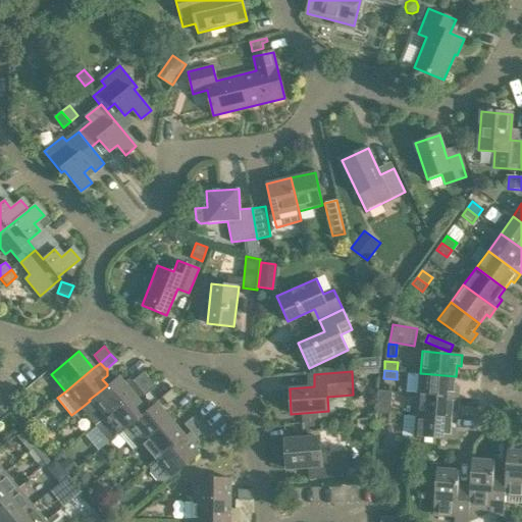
[(132,381),(138,388),(148,379),(142,372),(133,380),(132,381)]
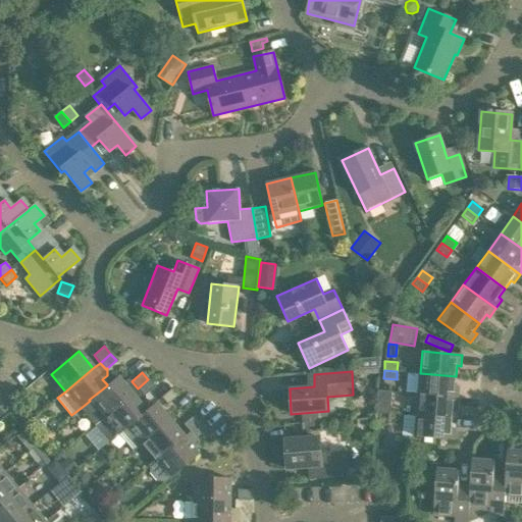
[(420,373),(418,394),(458,398),(459,386),(455,386),(456,376),(420,373)]
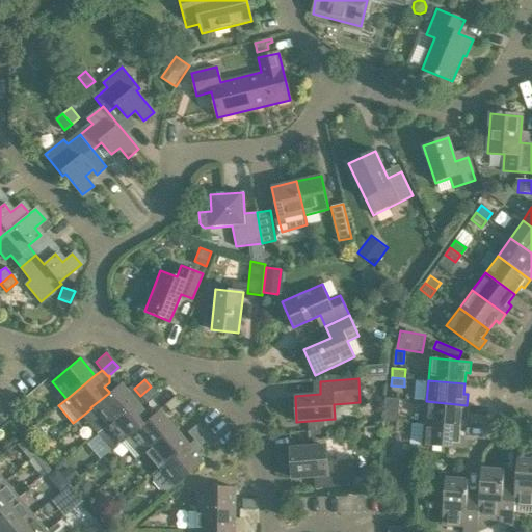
[(96,433),(140,396),(134,389),(135,388),(130,386),(124,391),(118,383),(109,392),(109,393),(90,407),(91,408),(81,417),(96,433)]
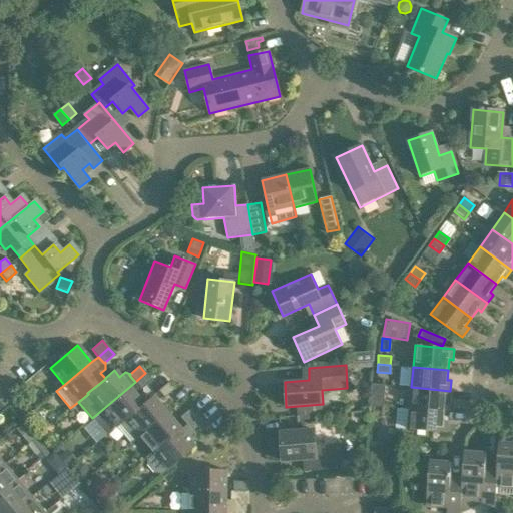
[(145,373),(135,382),(141,389),(142,388),(151,380),(145,373)]
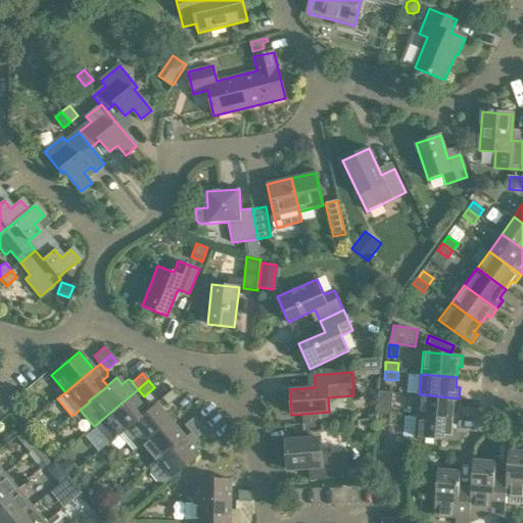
[(145,412),(140,406),(145,400),(145,395),(144,396),(138,389),(94,426),(108,443),(120,434),(127,427),(145,412)]
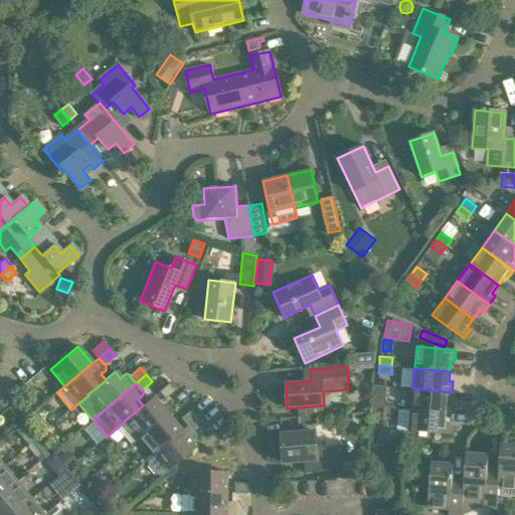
[(158,392),(164,399),(175,390),(169,383),(158,392)]
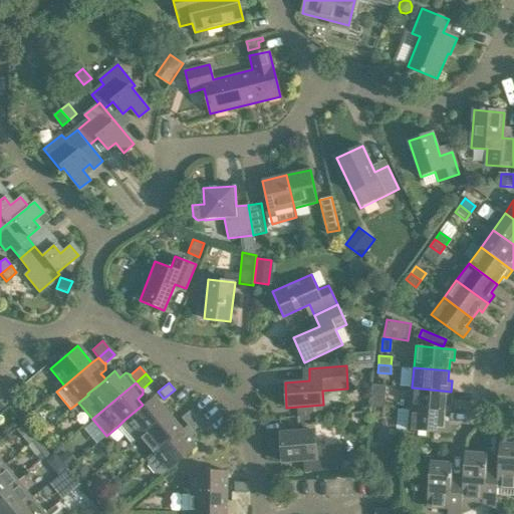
[(373,383),(371,406),(384,407),(387,384),(373,383)]
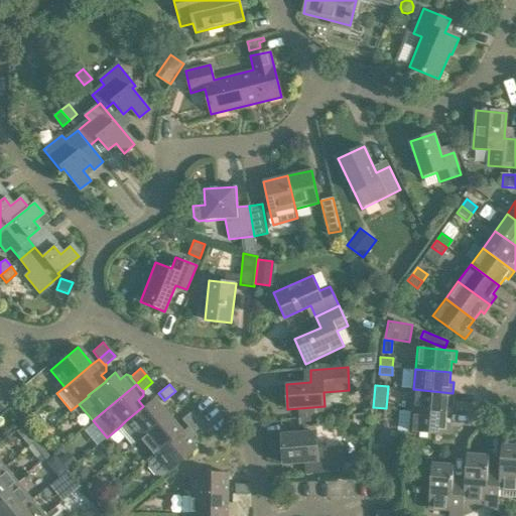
[(453,393),(413,389),(411,410),(446,413),(447,403),(452,403),(453,393)]
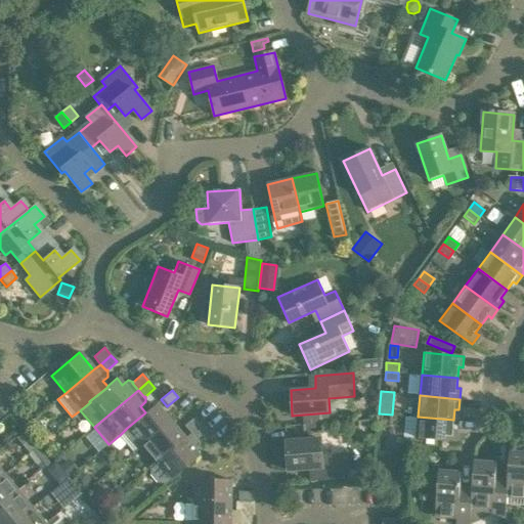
[(141,445),(169,422),(155,404),(145,412),(127,428),(120,435),(133,451),(141,445)]
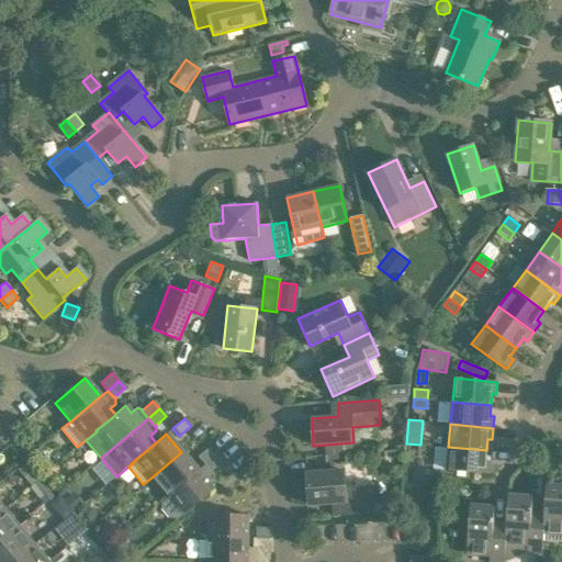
[(203,464),(215,454),(209,447),(197,457),(203,464)]
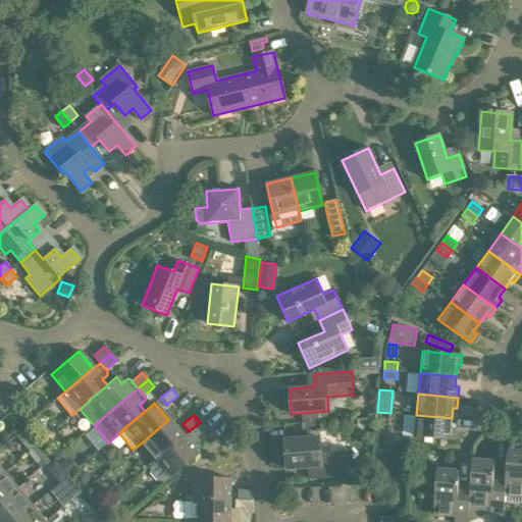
[(452,418),(416,415),(414,436),(454,440),(455,429),(451,428),(452,418)]
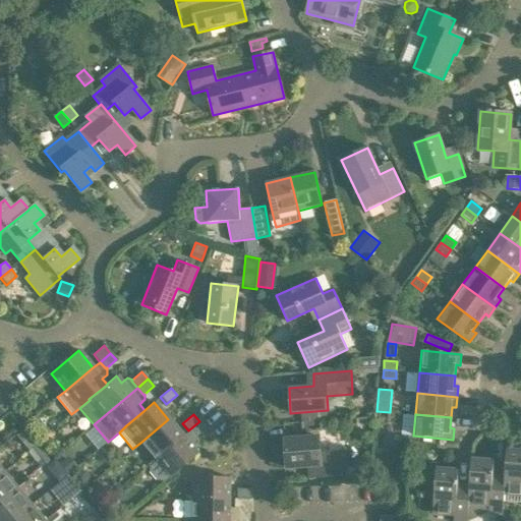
[(155,459),(182,437),(182,436),(168,419),(140,443),(155,459)]
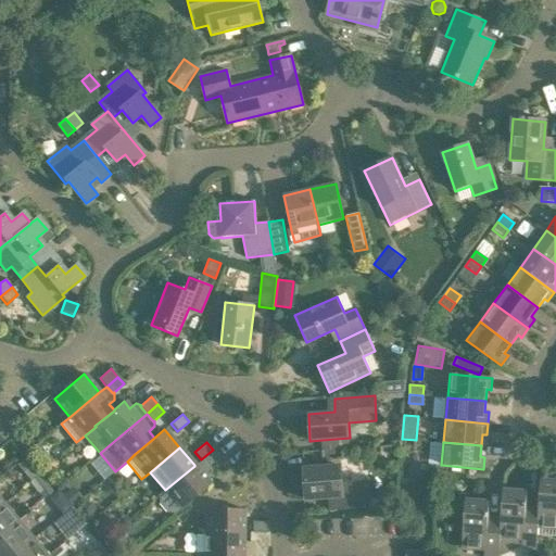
[(194,466),(165,490),(158,496),(159,498),(159,505),(166,514),(172,514),(173,515),(180,508),(210,484),(204,477),(207,475),(207,467),(219,457),(213,450),(201,459),(194,465),(194,466)]
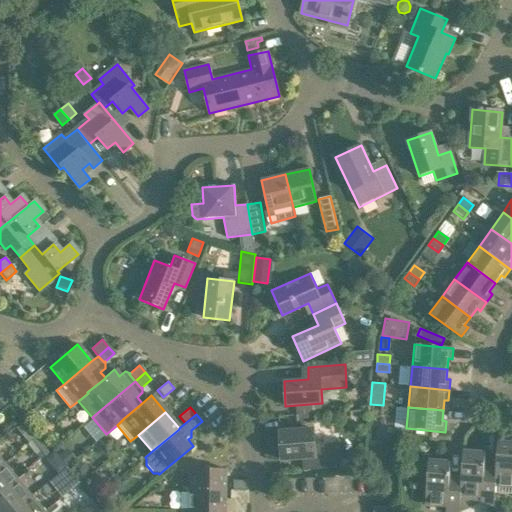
[(280,432),(282,460),(309,458),(310,470),(335,468),(334,444),(315,445),(313,429),(280,432)]
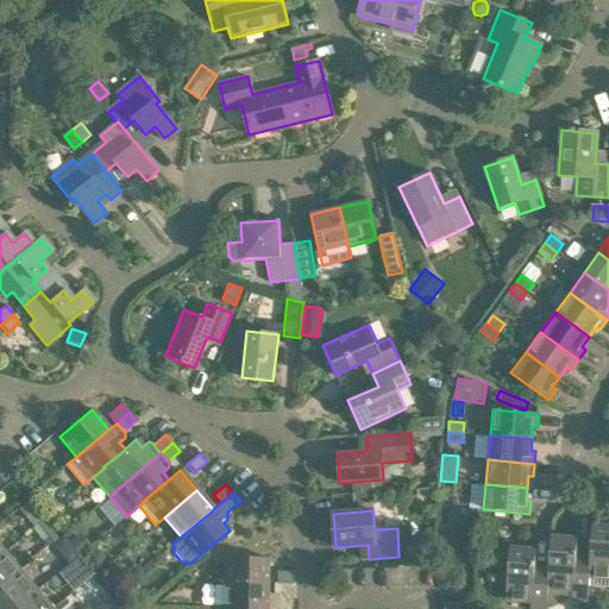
[(42,519),(31,528),(42,540),(48,547),(58,538),(52,532),(42,519)]
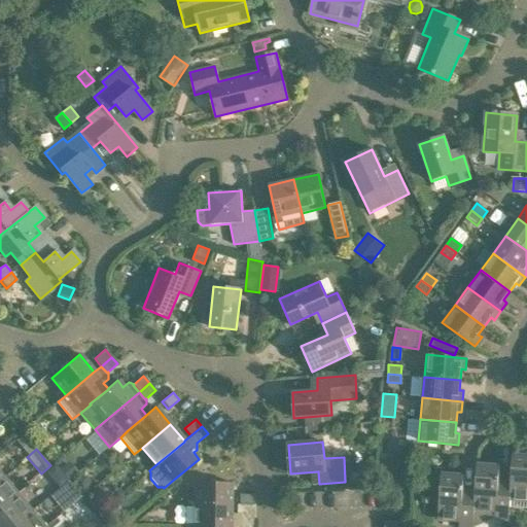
[(526,456),(513,455),(510,489),(510,490),(510,499),(526,500),(526,456)]
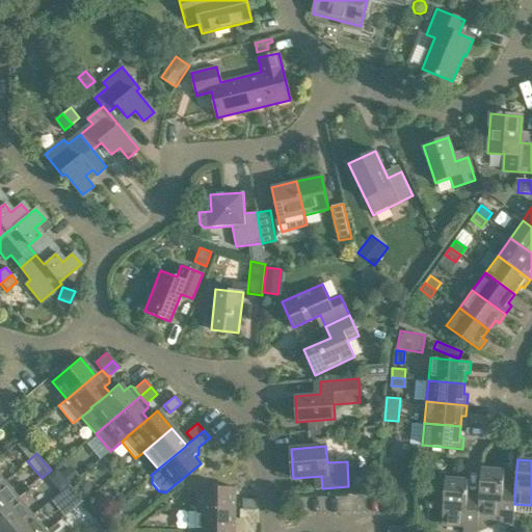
[(59,474),(68,483),(77,475),(70,466),(59,474)]
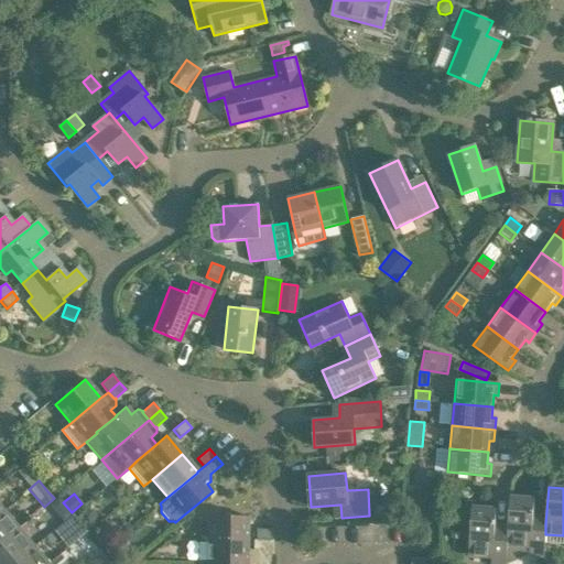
[(57,496),(47,503),(62,521),(71,513),(57,496)]
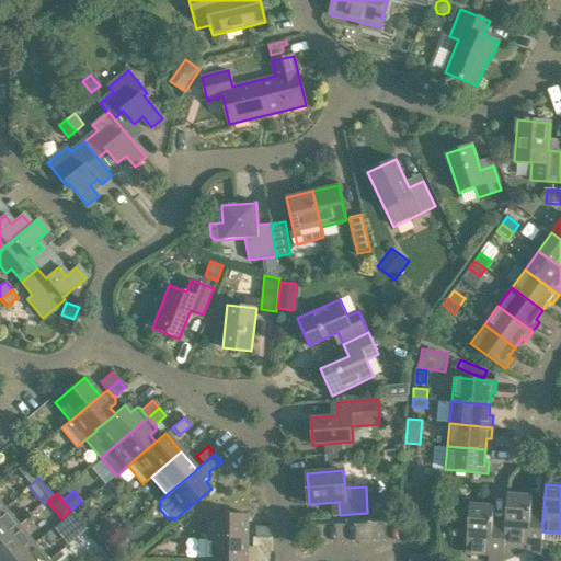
[(388,502),(373,503),(374,513),(400,511),(399,494),(387,495),(388,502)]
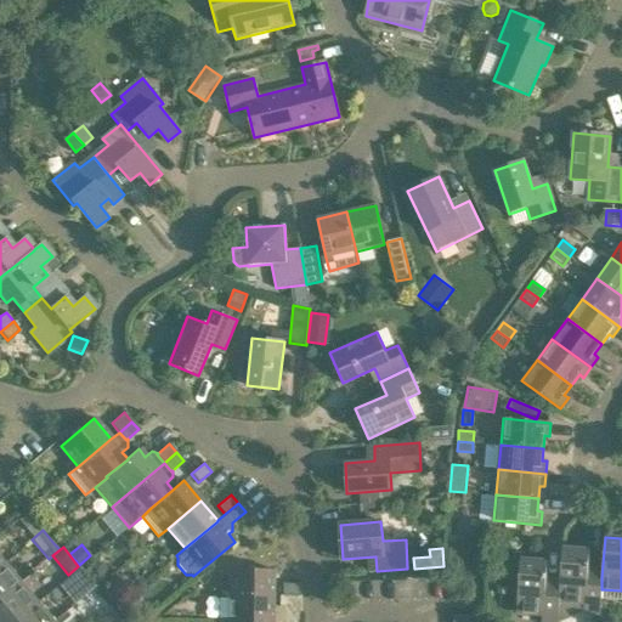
[(563,548),(559,589),(560,589),(559,600),(560,600),(584,603),(583,612),(600,614),(601,589),(601,578),(601,577),(587,577),(589,550),(563,548)]
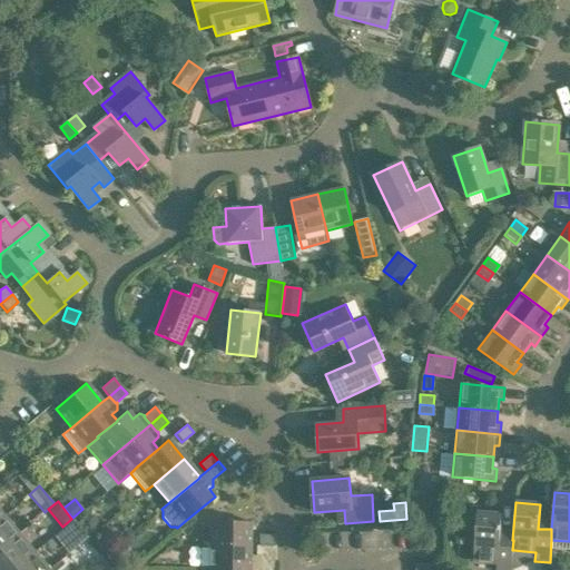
[(513,540),(512,540),(500,539),(501,514),(477,513),(473,561),(497,562),(495,569),(511,569),(513,550),(512,550),(513,540)]
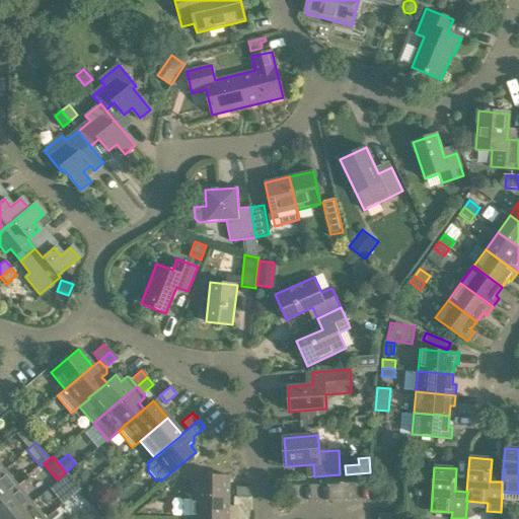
[(0,500),(17,487),(3,470),(0,472),(0,500)]
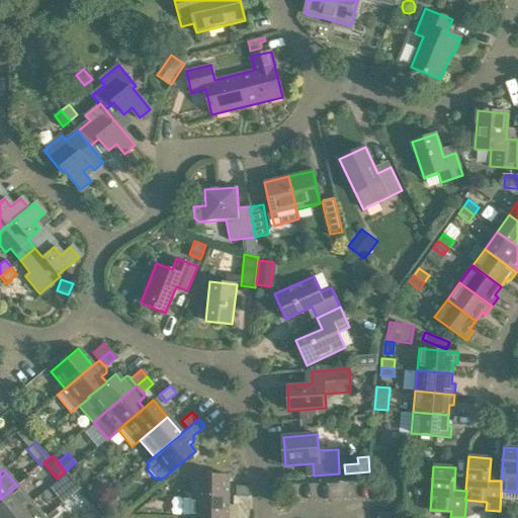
[(67,471),(46,486),(56,503),(78,489),(67,471)]
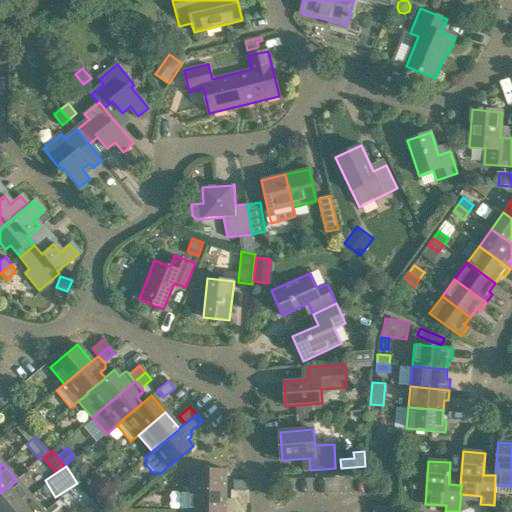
[(188,469),(188,491),(224,491),(224,469),(188,469)]
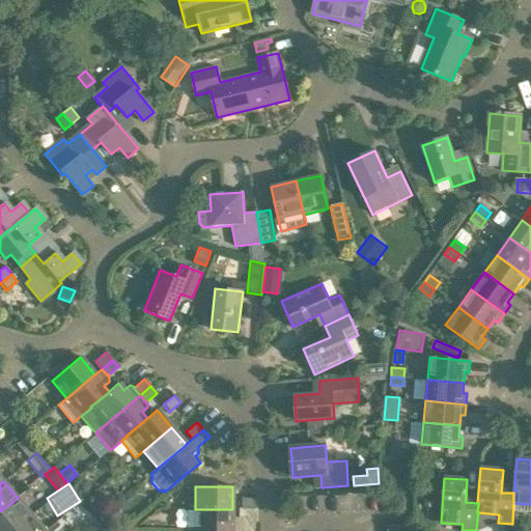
[(10,530),(31,514),(18,498),(0,511),(0,530),(10,530)]
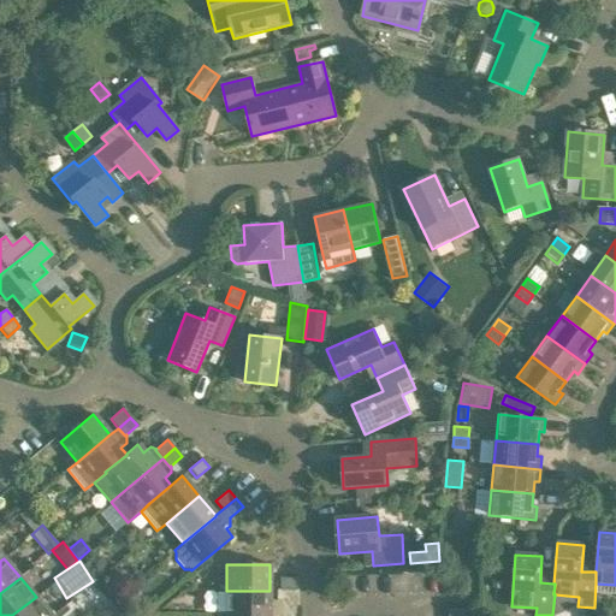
[(279,579),(279,590),(295,590),(295,579),(279,579)]
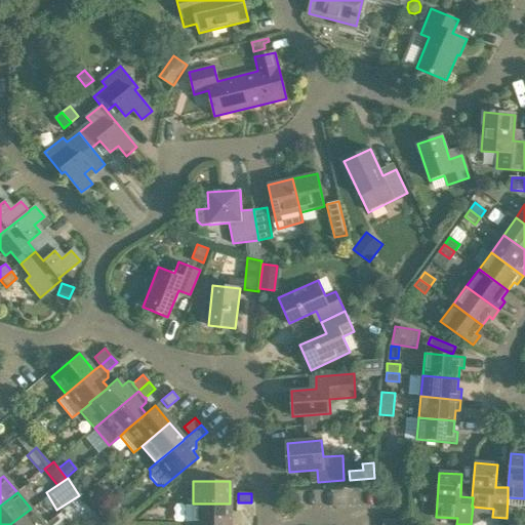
[(238,514),(230,514),(230,503),(193,503),(192,524),(237,524),(238,517),(238,514)]
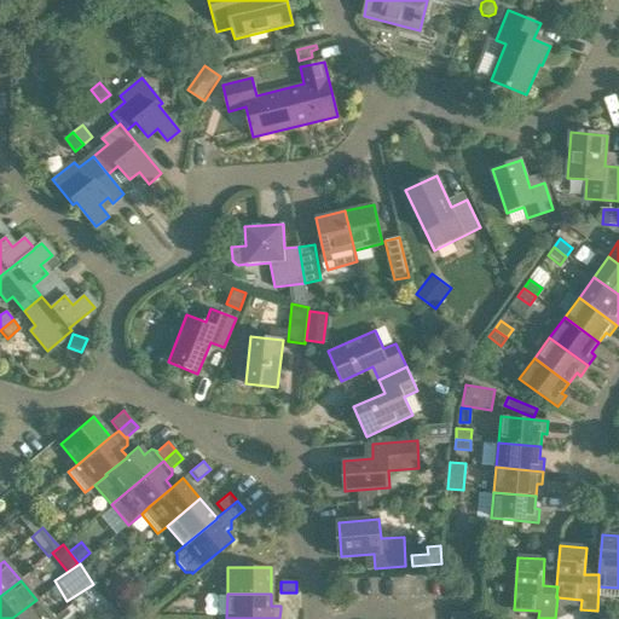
[(115,603),(125,614),(134,607),(125,595),(115,603)]
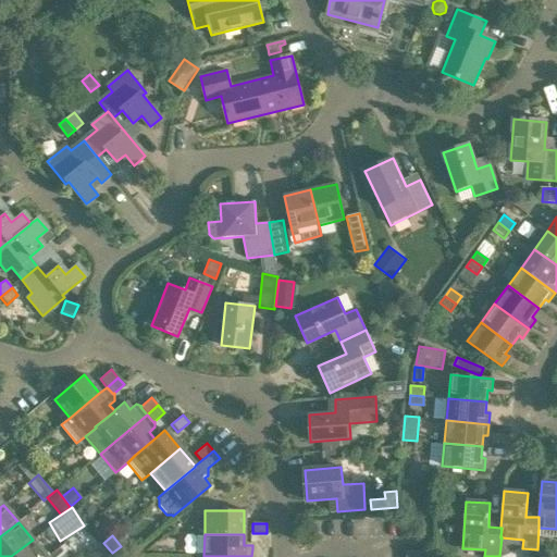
[(33,540),(11,556),(47,556),(33,540)]
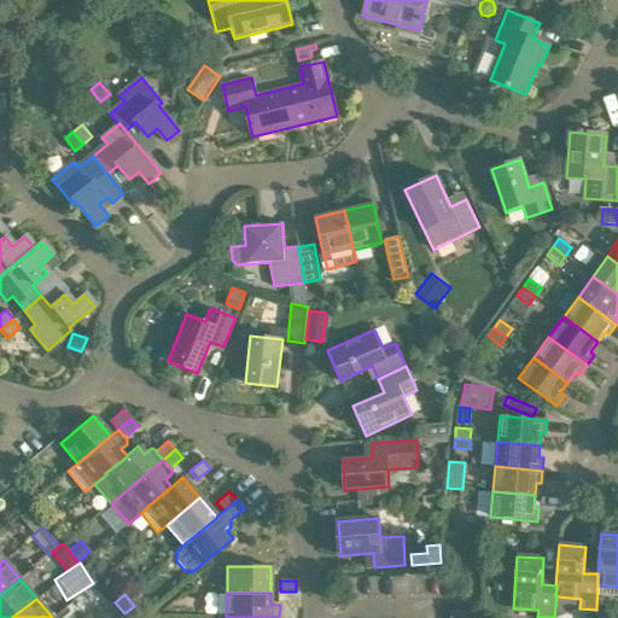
[(93,614),(97,617),(117,617),(121,614),(105,601),(93,614)]
